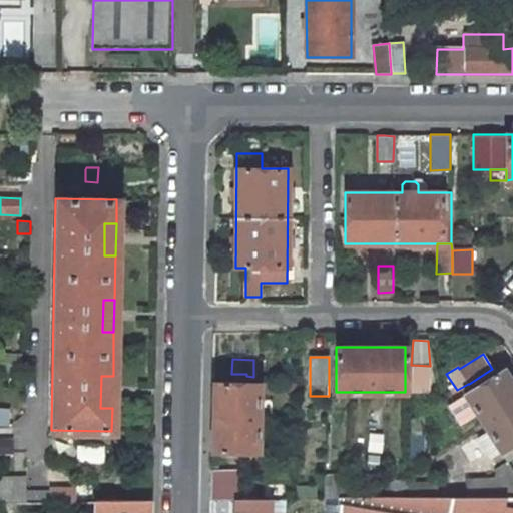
[(429,393),(430,366),(411,365),(411,393),(429,393)]
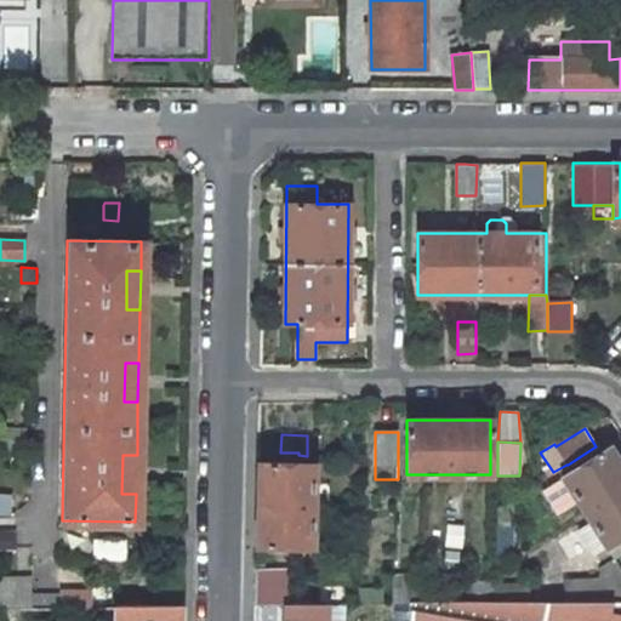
[(620,466),(609,448),(563,478),(593,524),(581,531),(593,550),(604,543),(608,547),(620,537),(620,466)]
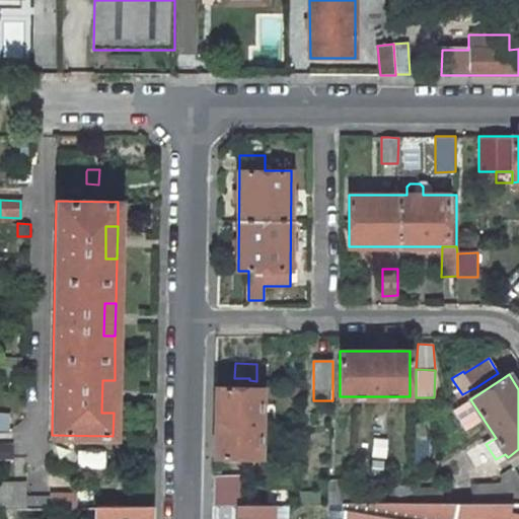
[(101,413),(114,413),(115,380),(102,380),(101,413)]
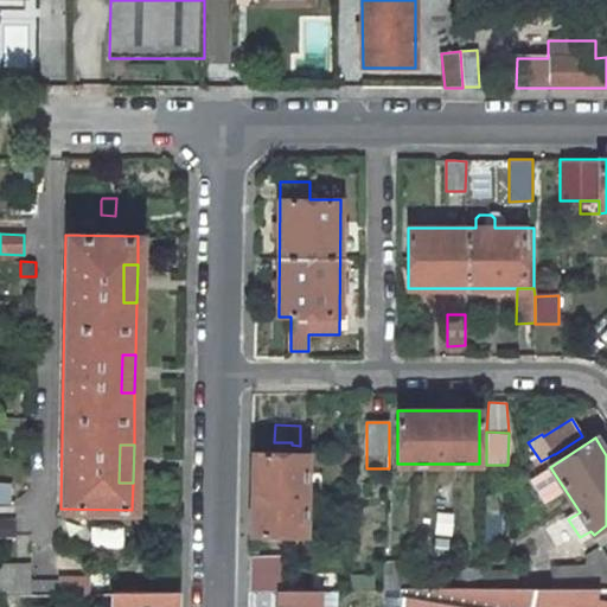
[(334,465),(353,465),(353,451),(336,449),(334,465)]
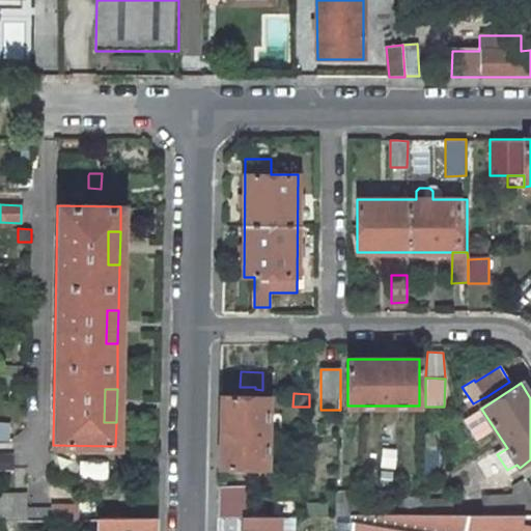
[(219,467),(267,468),(268,397),(221,396),(219,467)]
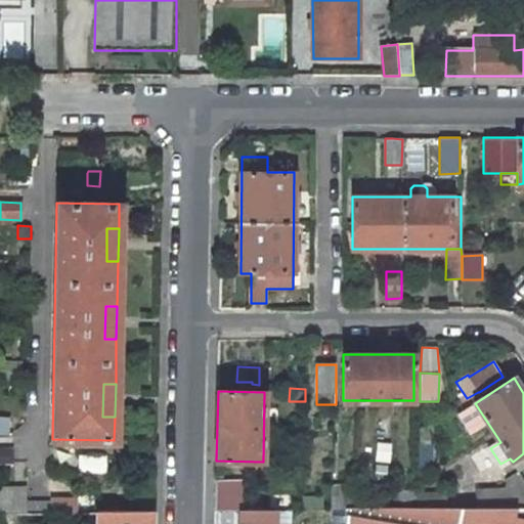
[(433,439),(430,426),(421,429),(420,478),(432,472),(433,439)]
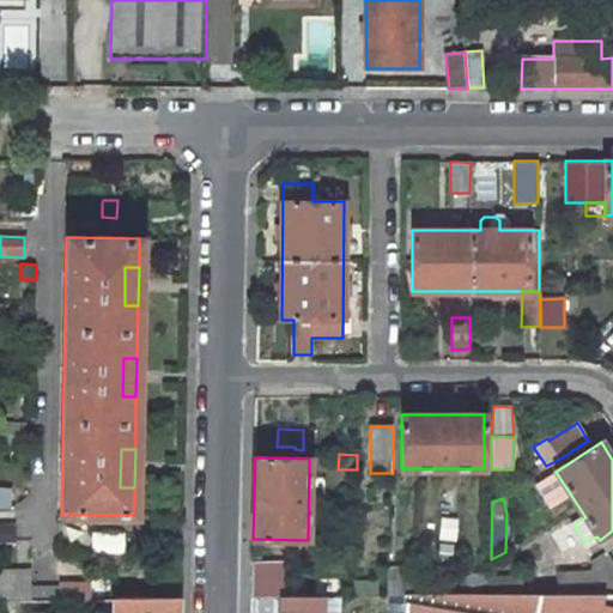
[(0,541),(14,542),(14,523),(0,523),(0,541)]
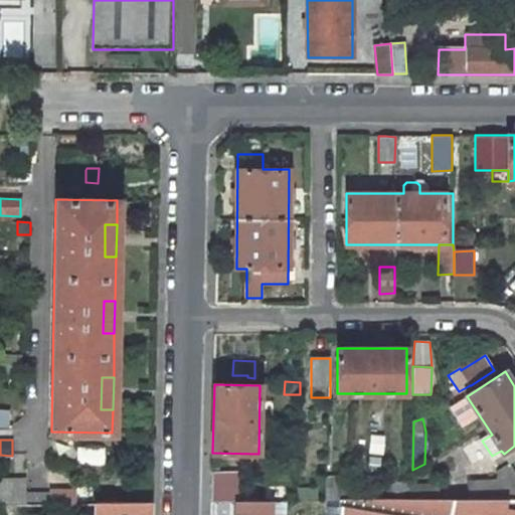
[(104,465),(104,449),(77,448),(77,465),(104,465)]
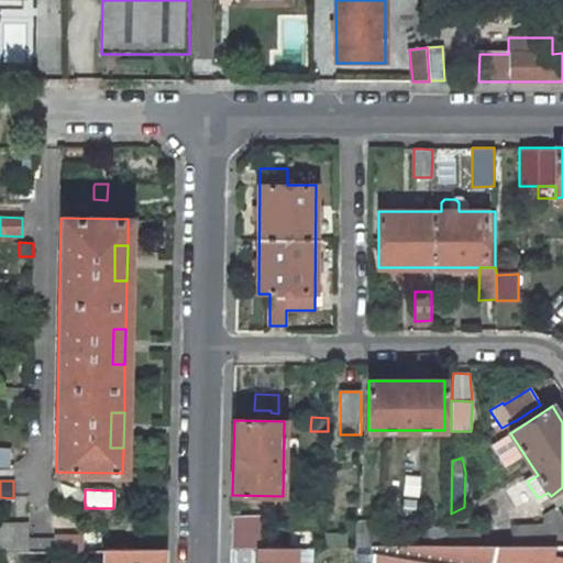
[(544,526),(562,523),(562,517),(558,508),(544,515),(544,526)]
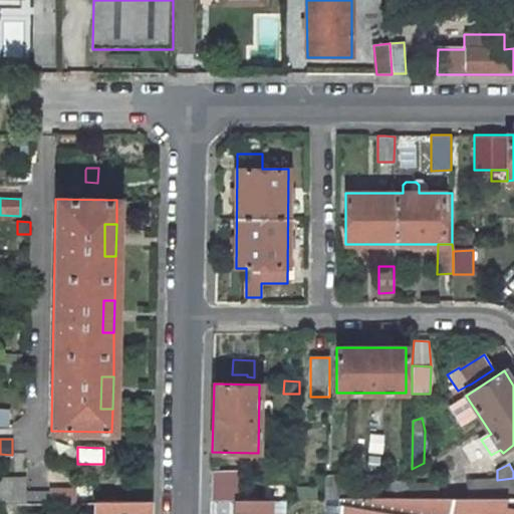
[(240,471),(212,471),(211,499),(236,499),(240,499),(240,471)]
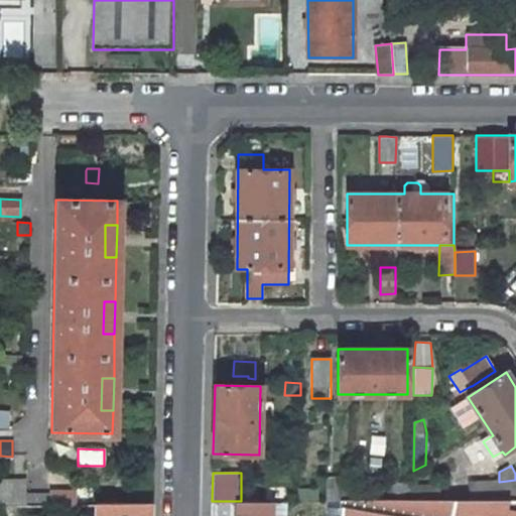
[(0,504),(18,504),(27,504),(26,493),(26,478),(0,479),(0,504)]
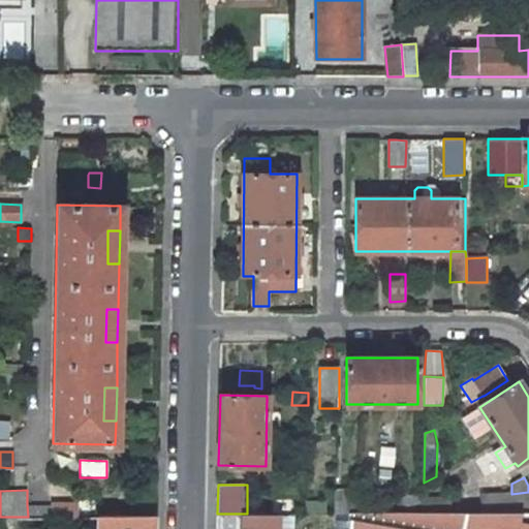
[(335,490),(335,512),(349,512),(376,512),(377,501),(376,498),(355,498),(355,491),(335,490)]
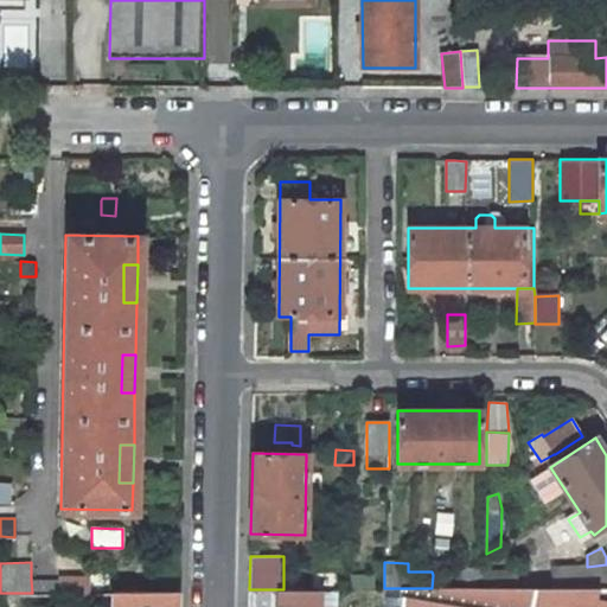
[(598,588),(606,587),(606,564),(587,567),(598,588)]
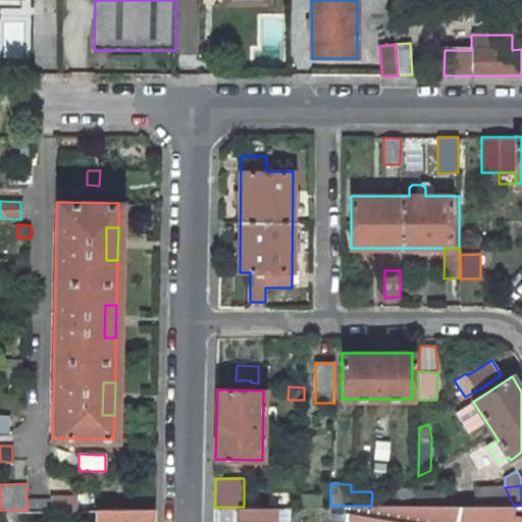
[(514,506),(505,487),(475,488),(477,506),(514,506)]
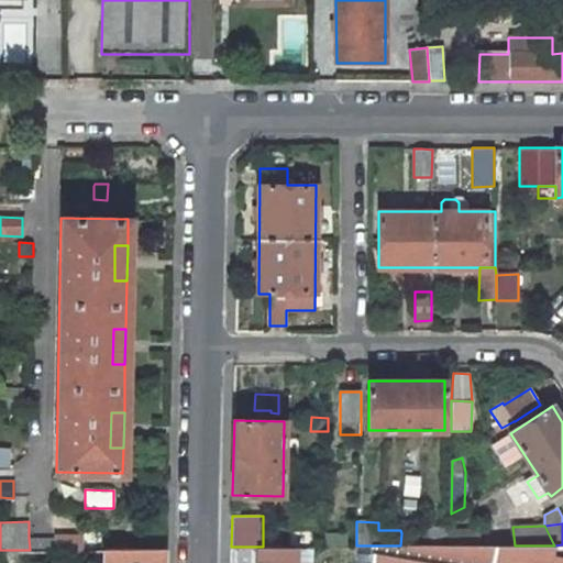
[(424,527),(424,545),(443,545),(443,527),(424,527)]
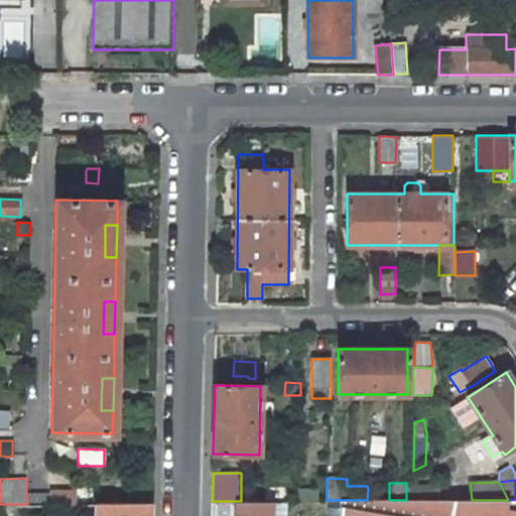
[(283,499),(282,491),(285,485),(269,485),(271,491),(271,499),(283,499)]
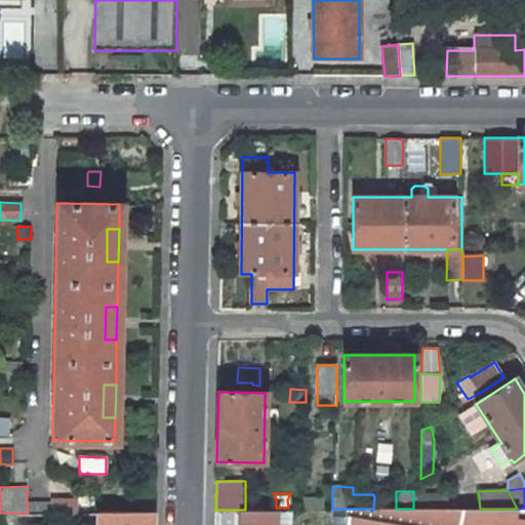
[(326,508),(326,495),(304,495),(304,508),(326,508)]
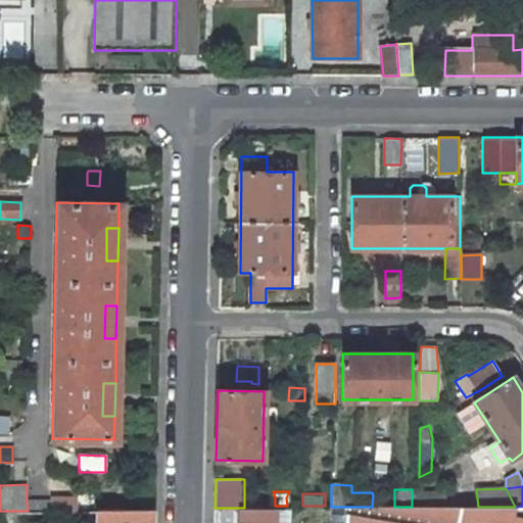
[(388,495),(373,495),(372,507),(388,507),(388,495)]
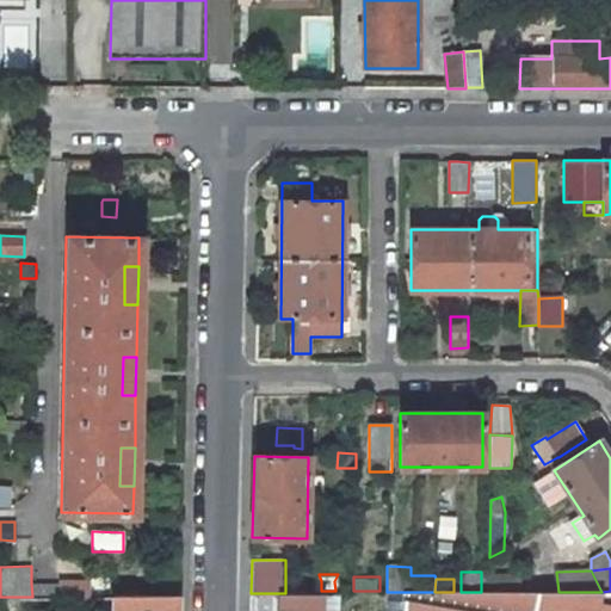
[(60,597),(60,585),(31,584),(32,597),(54,597),(60,597)]
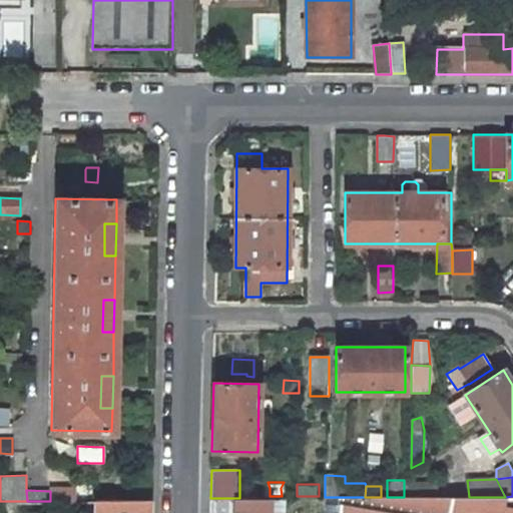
[(75,501),(75,492),(50,491),(50,501),(75,501)]
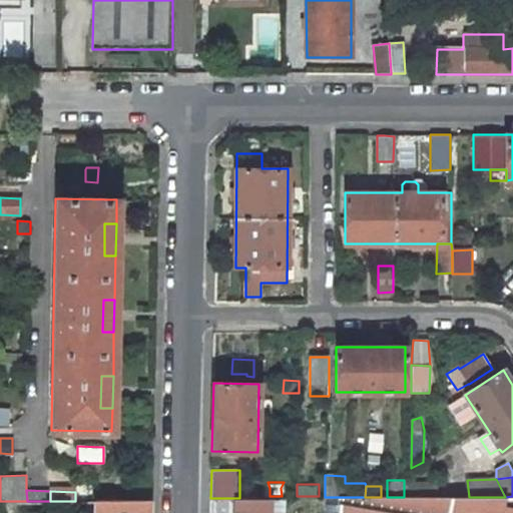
[(512,512),(512,496),(505,497),(469,497),(408,497),(404,497),(387,497),(381,497),(365,497),(339,497),(338,512),(512,512)]
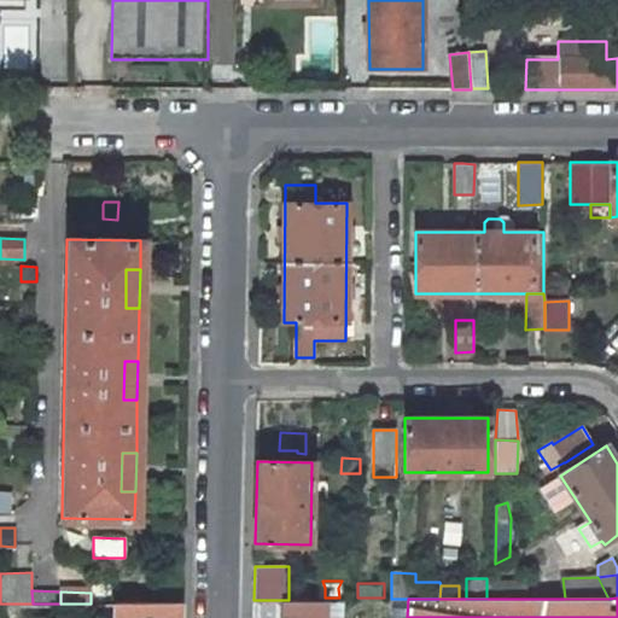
[(325,617),(326,600),(289,600),(284,600),(284,617),(325,617)]
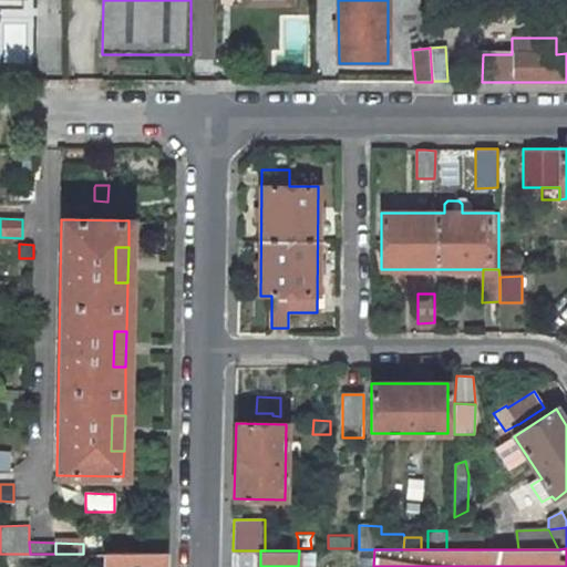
[(165,566),(165,553),(105,553),(105,566),(165,566)]
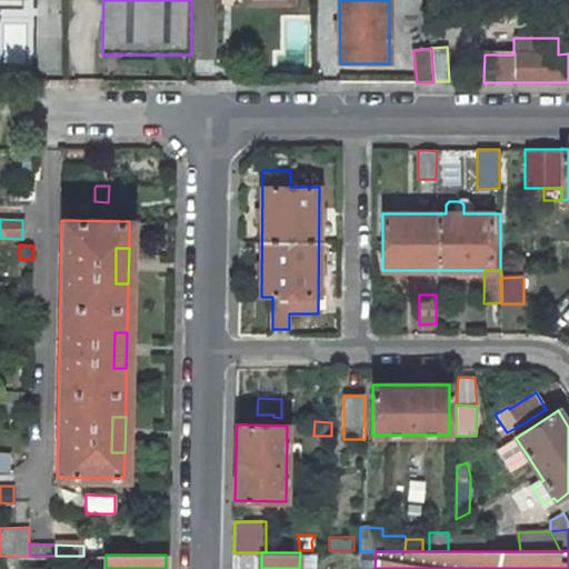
[(50,568),(50,556),(30,556),(20,556),(0,556),(0,568),(50,568)]
